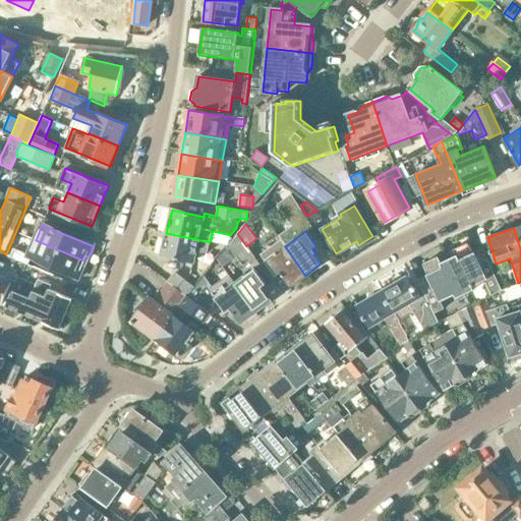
[(210,242),(166,233),(161,255),(194,263),(196,252),(208,254),(210,242)]
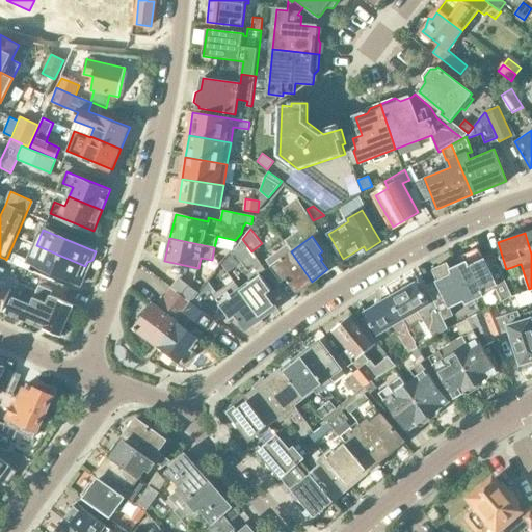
[(251,251),(242,239),(234,249),(241,259),(251,251)]
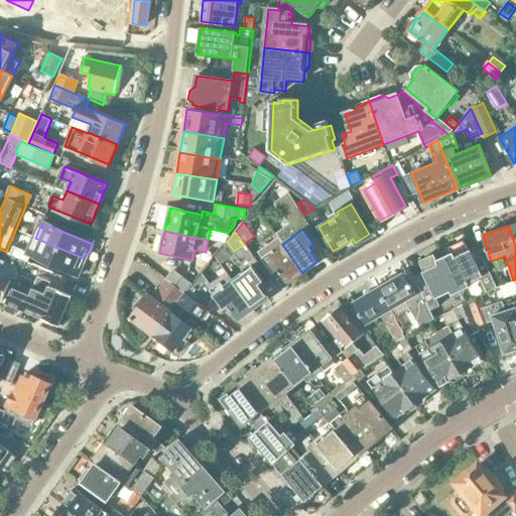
[(288,283),(302,273),(282,244),(277,237),(258,252),(263,258),(273,273),(277,270),(280,275),(281,273),(288,283)]
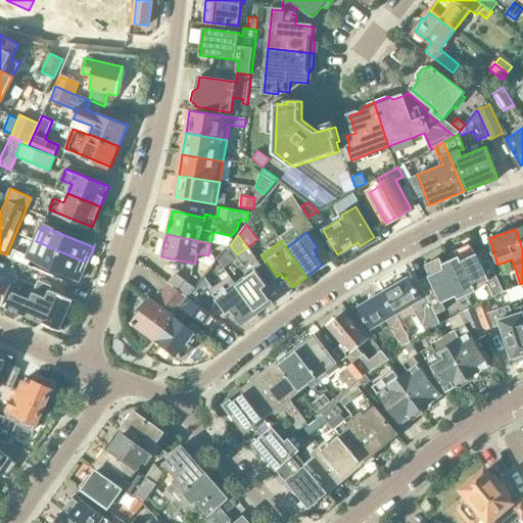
[(83,266),(84,262),(36,241),(30,255),(13,249),(10,257),(29,265),(31,257),(81,279),(84,271),(83,266)]
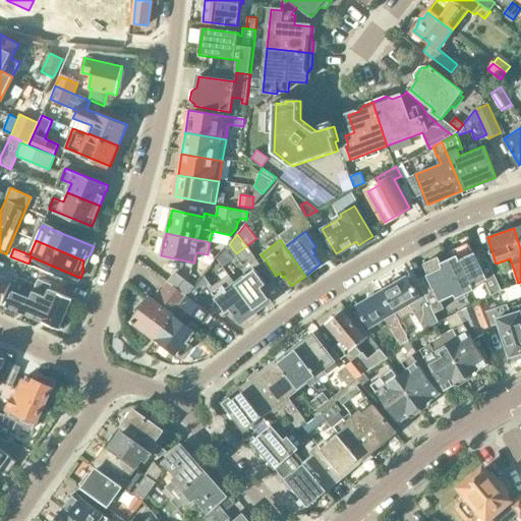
[(449,259),(465,293),(474,289),(472,286),(486,280),(473,252),(472,252),(468,243),(453,250),(456,256),(449,259)]
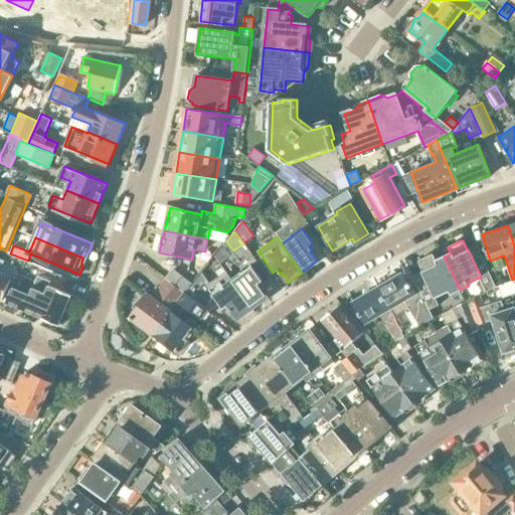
[(417,280),(415,281),(430,310),(440,305),(436,297),(451,290),(452,293),(460,290),(444,256),(437,260),(434,254),(419,261),(424,271),(415,276),(417,280)]
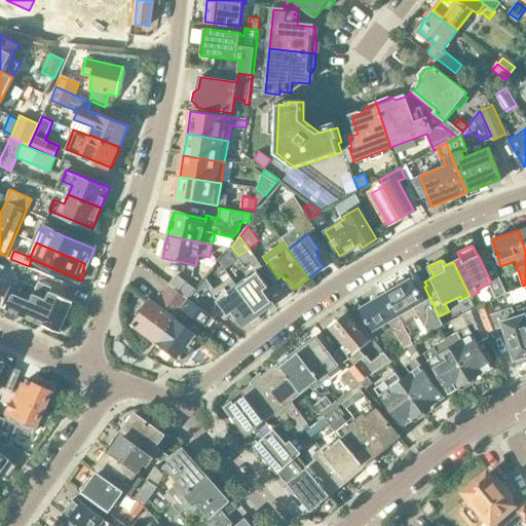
[(237,287),(258,315),(273,303),(266,295),(268,293),(265,289),(269,287),(258,271),(237,287)]
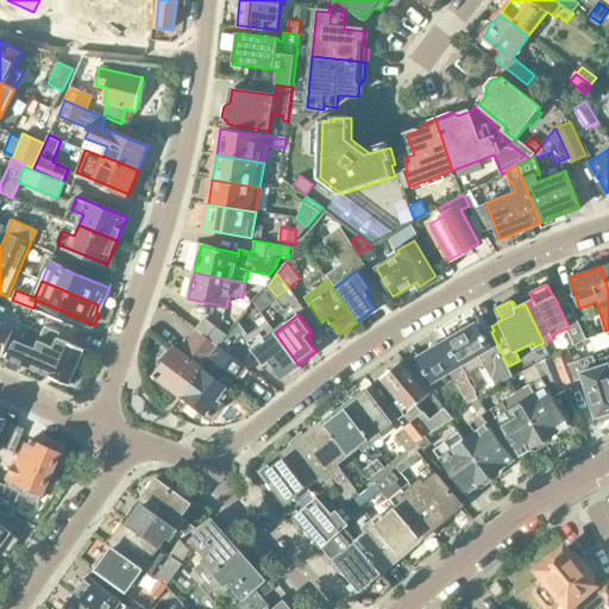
[(196,328),(219,345),(228,334),(205,316),(196,328)]
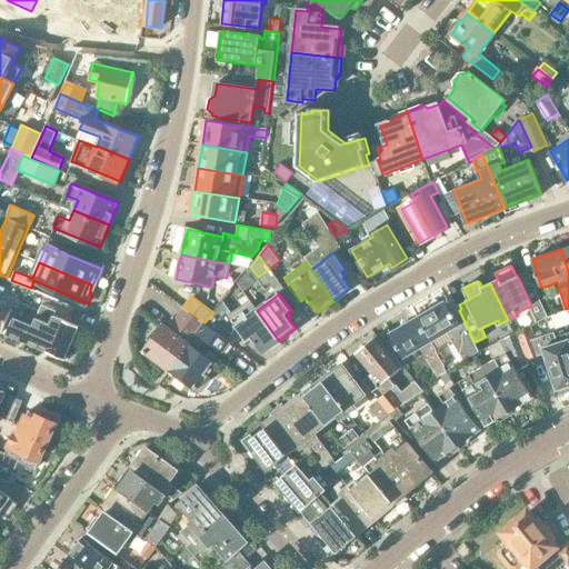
[(223,301),(206,326),(222,338),(237,328),(248,342),(252,339),(255,343),(257,342),(265,352),(279,341),(257,310),(246,318),(239,310),(233,315),(223,301)]
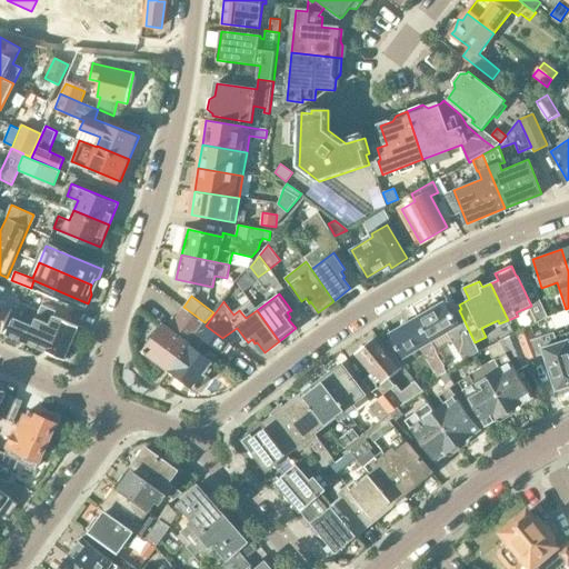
[(479,350),(475,342),(459,310),(451,313),(445,302),(418,318),(437,351),(440,349),(435,340),(447,332),(462,359),(479,350)]
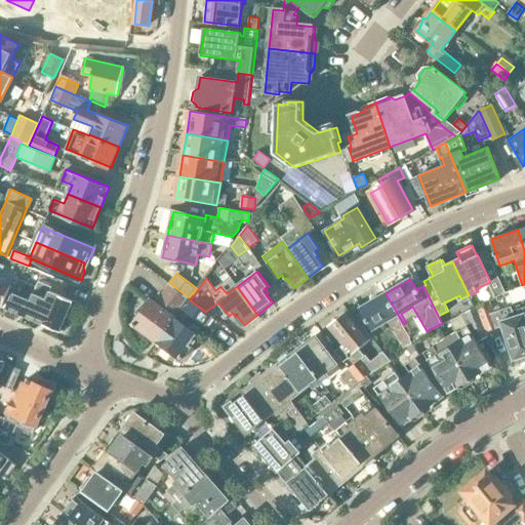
[(3,308),(12,285),(11,284),(10,285),(0,281),(0,304),(2,305),(2,307),(3,308)]
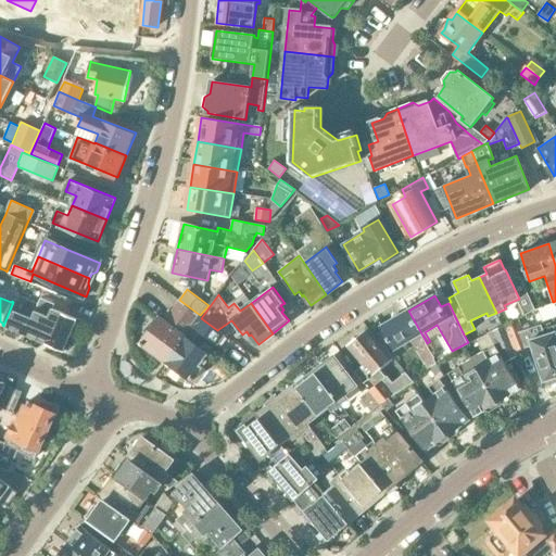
[(30,321),(26,335),(64,351),(65,349),(68,350),(73,338),(70,337),(78,318),(53,307),(54,303),(40,298),(38,303),(29,299),(23,313),(34,318),(36,312),(49,317),(47,323),(42,320),(40,326),(30,321)]
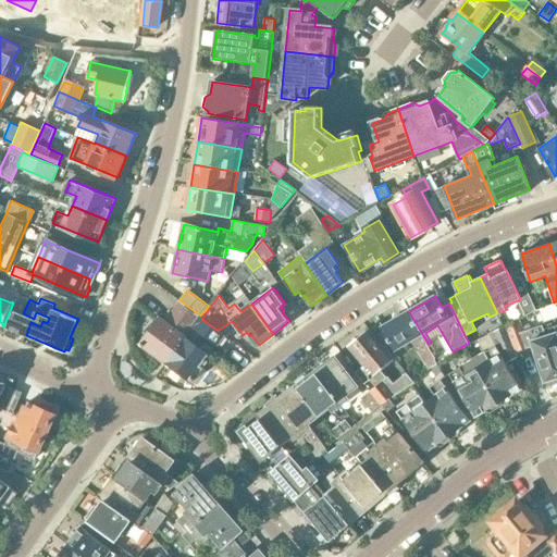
[(185,339),(184,338),(183,337),(199,316),(200,317),(200,316),(180,300),(176,298),(156,326),(151,323),(144,333),(148,336),(140,346),(143,348),(145,346),(166,363),(185,339)]
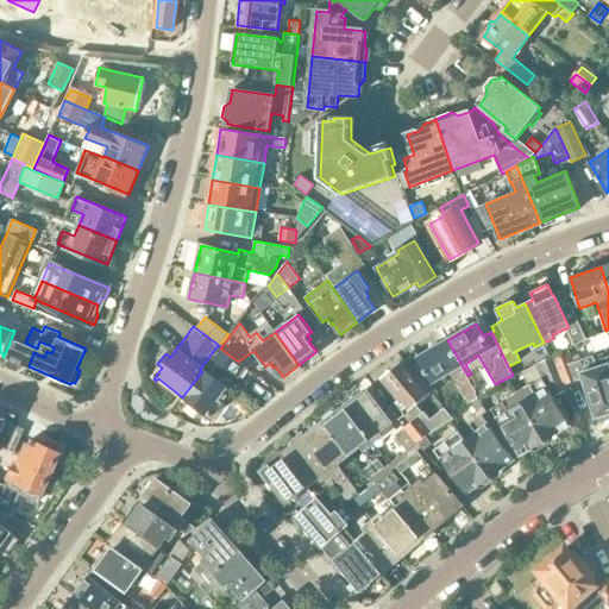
[(469,402),(478,397),(475,391),(476,391),(468,376),(447,340),(420,356),(416,351),(406,360),(433,393),(434,382),(450,372),(465,397),(466,397),(469,402)]
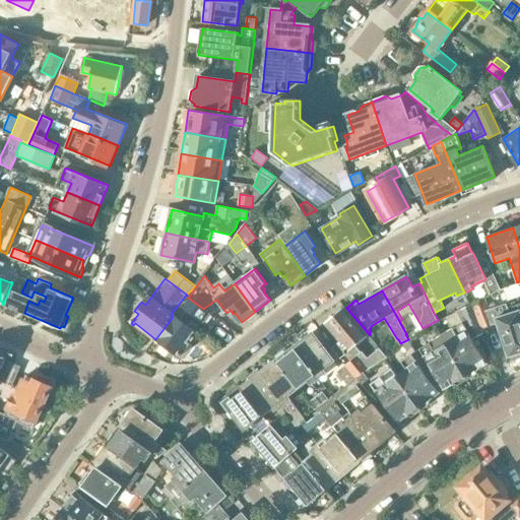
[(173,317),(155,339),(161,343),(159,346),(169,353),(171,350),(179,356),(182,353),(181,351),(195,333),(186,326),(193,317),(202,323),(209,314),(203,309),(188,298),(187,297),(172,316),(173,317)]
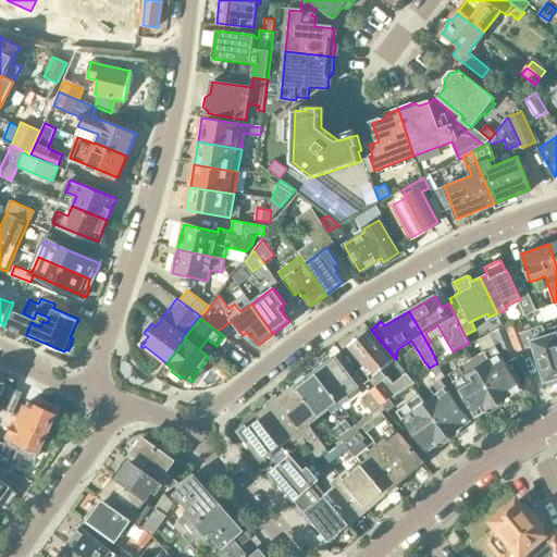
[(506,324),(504,325),(504,326),(505,325),(516,351),(532,345),(543,374),(541,379),(541,382),(542,384),(544,385),(547,385),(551,383),(552,381),(556,378),(556,325),(544,329),(542,324),(524,331),(520,320),(506,325),(506,324)]
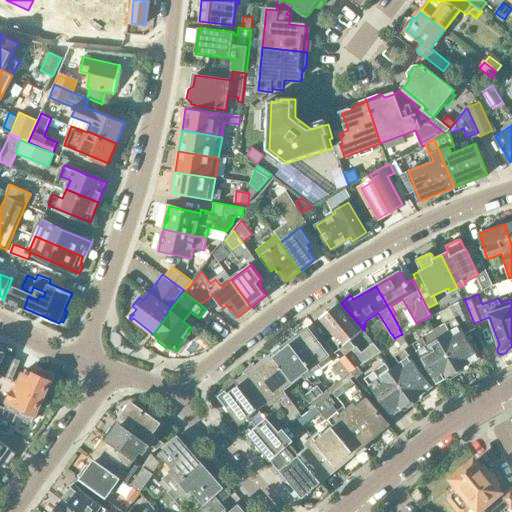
[(463,300),(463,299),(448,306),(456,318),(435,331),(461,373),(470,368),(471,362),(480,357),(465,333),(476,328),(474,323),(464,299),(463,300)]
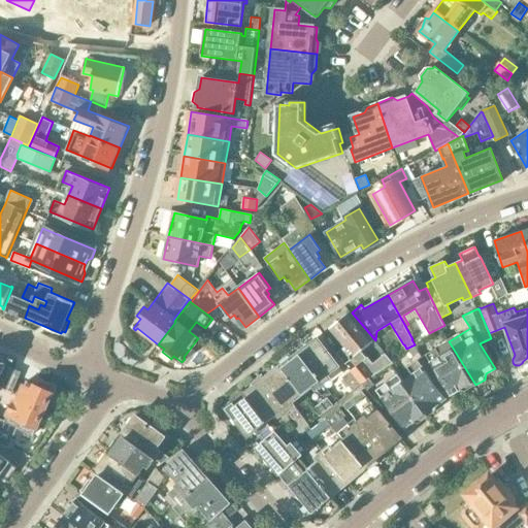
[(375,340),(352,312),(331,328),(345,347),(342,349),(352,359),(357,366),(352,370),(362,382),(372,374),(372,375),(393,362),(386,353),(373,363),(368,357),(367,357),(362,351),(375,340)]
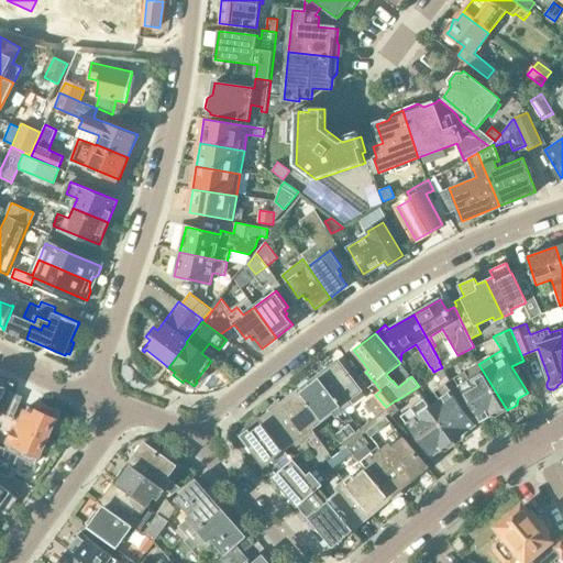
[(319,375),(345,408),(353,403),(355,407),(367,397),(339,360),(319,375)]
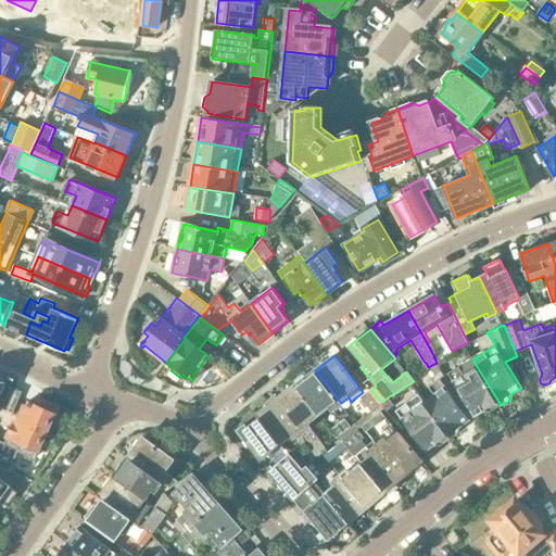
[(491,411),(501,405),(472,359),(450,373),(475,415),(485,408),(491,411)]
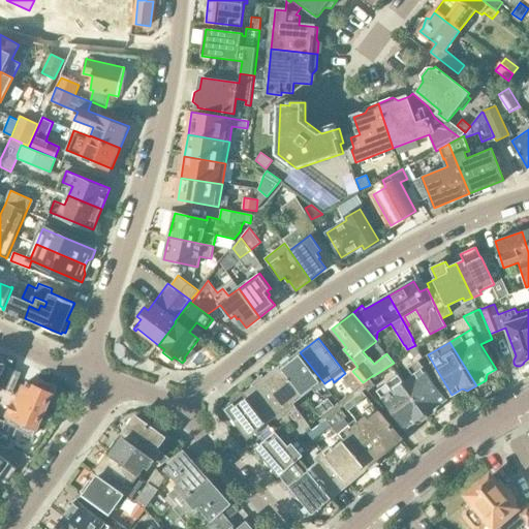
[(317,390),(324,383),(300,352),(282,366),(303,394),(314,385),(317,390)]
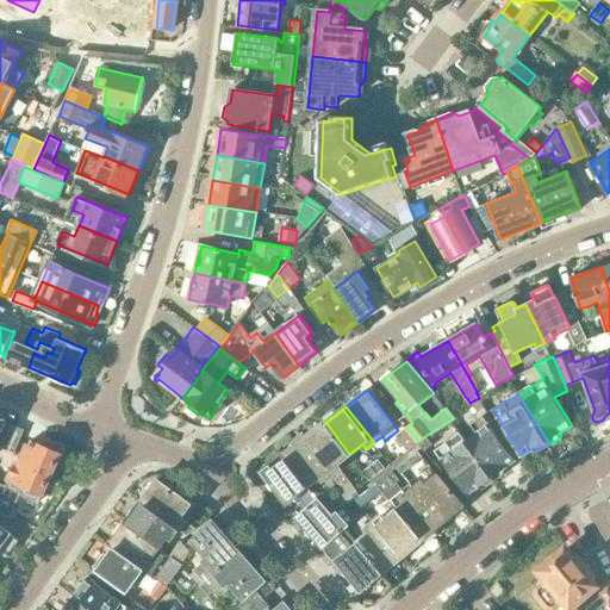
[(460,433),(493,480),(503,473),(505,467),(516,459),(483,415),(460,433)]
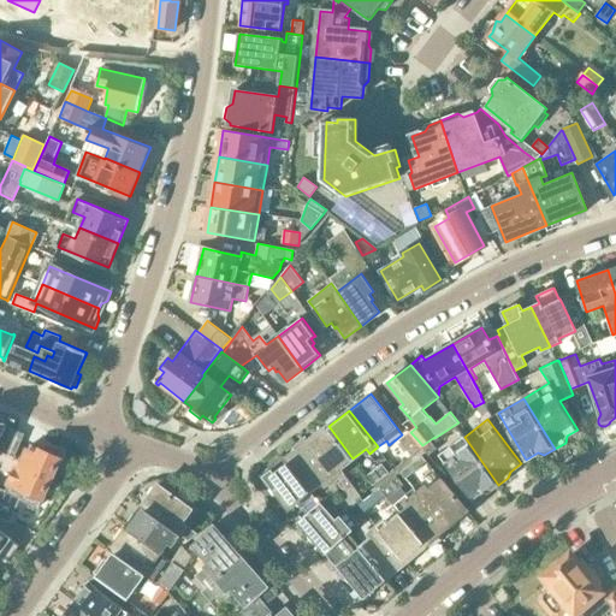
[(335,480),(345,493),(354,503),(355,502),(361,497),(362,496),(343,473),(339,469),(353,458),(329,426),(307,443),(335,480)]
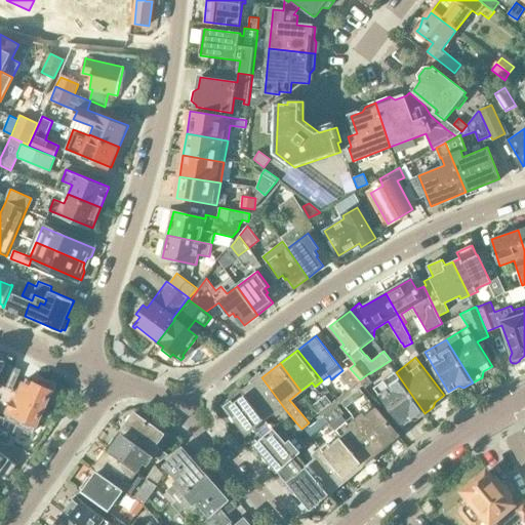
[(10,364),(1,384),(0,384),(0,382),(0,397),(3,399),(8,387),(12,389),(22,369),(10,364)]
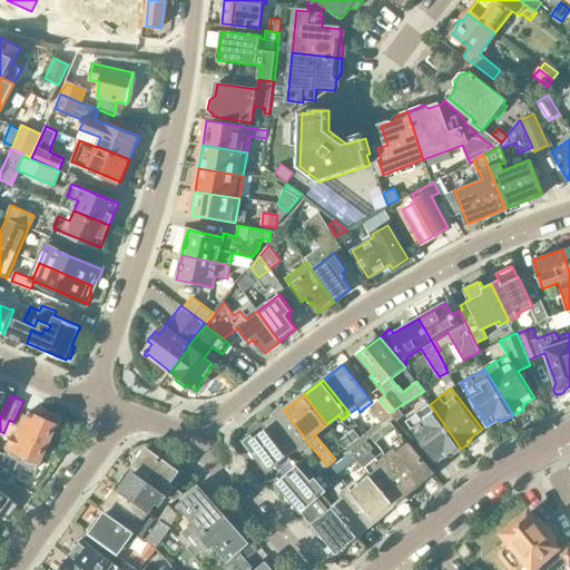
[(390,413),(379,400),(371,408),(381,421),(390,413)]
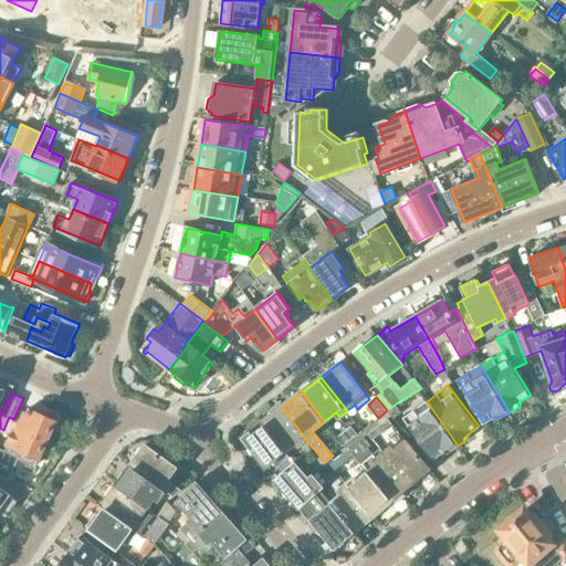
[(449,452),(458,446),(427,401),(405,418),(433,458),(443,450),(449,452)]
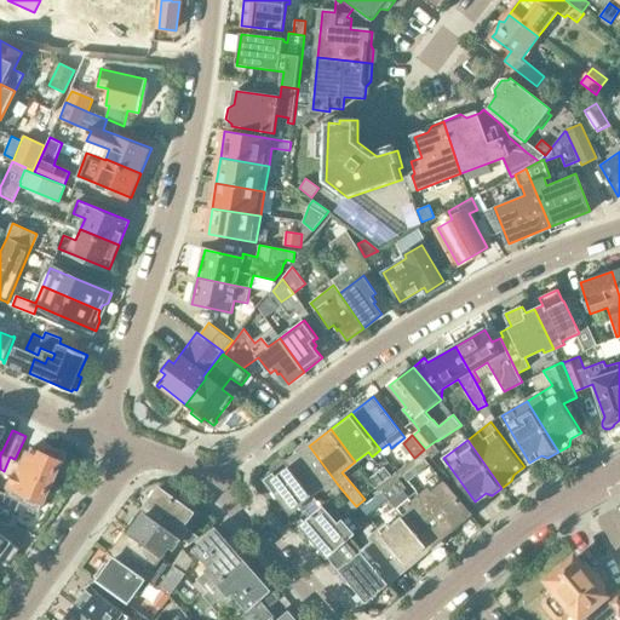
[(434,443),(425,449),(431,458),(440,452),(434,443)]
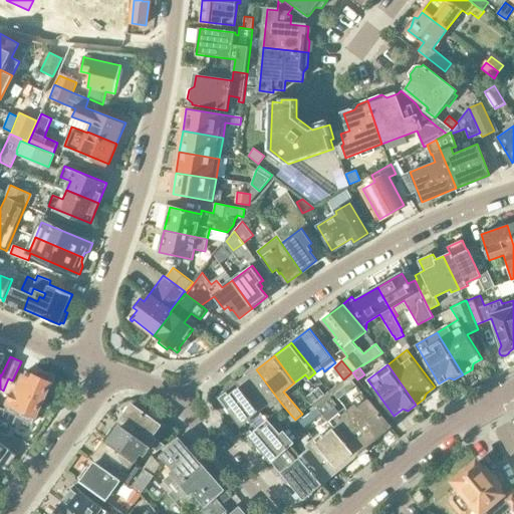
[(272,406),(279,401),(256,369),(239,382),(259,410),(270,402),(272,406)]
